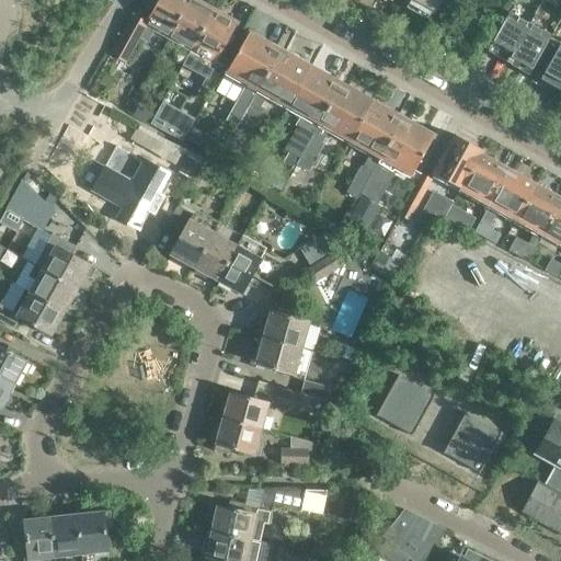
[(159,0),(146,23),(130,15),(110,55),(126,64),(139,38),(147,42),(155,29),(169,36),(189,0),(159,0)]
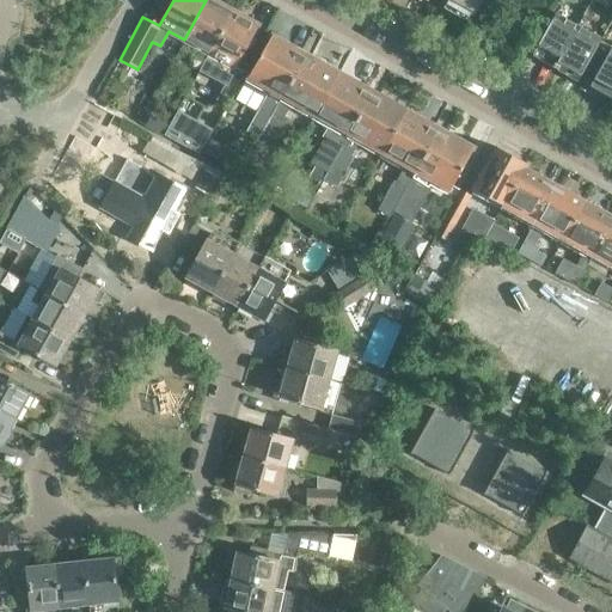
[(209,54),(233,12),(212,0),(206,0),(184,40),(209,54)]
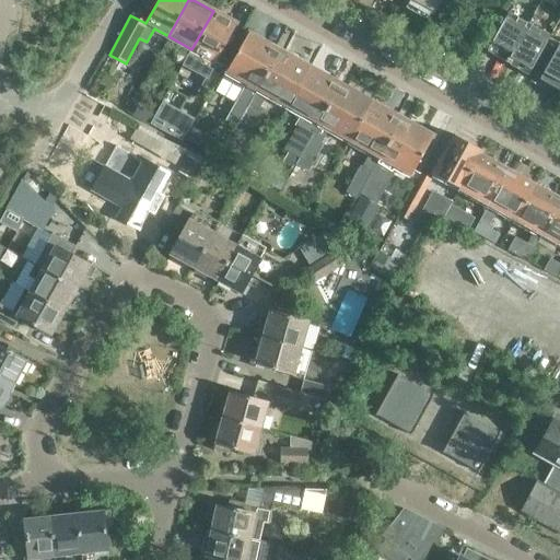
[(431,16),(440,0),(405,0),(405,1),(407,3),(405,7),(427,19),(429,15),(431,16)]
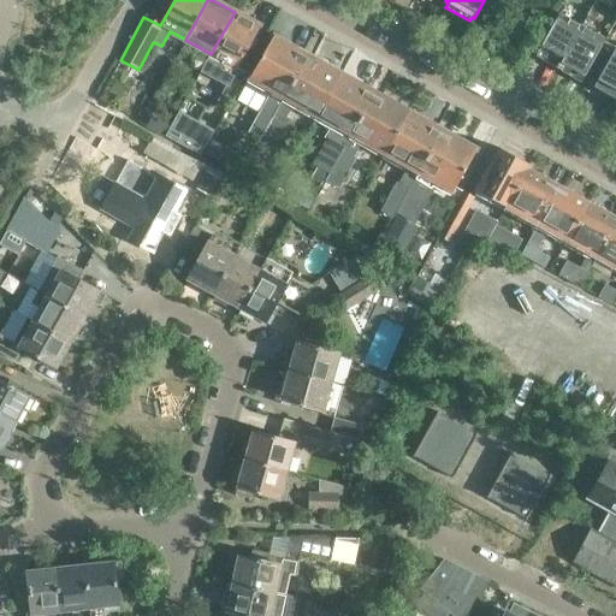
[(235,12),(211,54),(201,72),(225,86),(259,25),(235,12)]
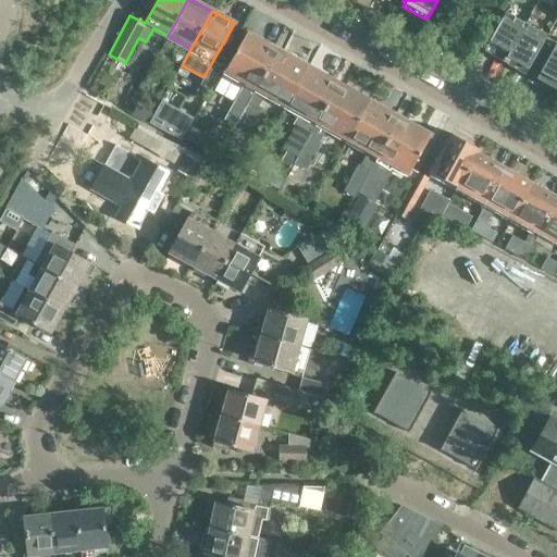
[(506,62),(527,23),(506,12),(485,50),(506,62)]
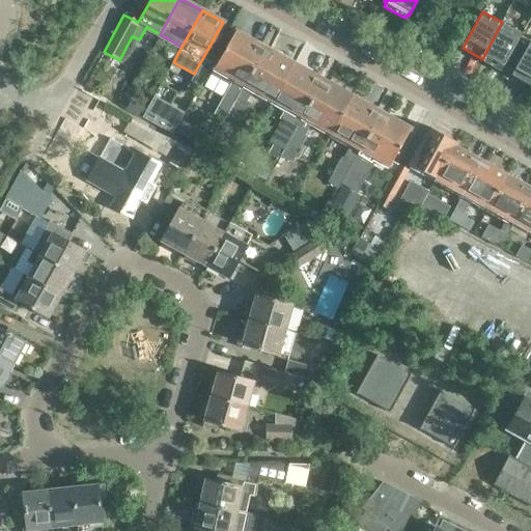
[(501,70),(512,51),(522,36),(522,35),(522,34),(523,33),(502,22),(482,59),(501,70)]
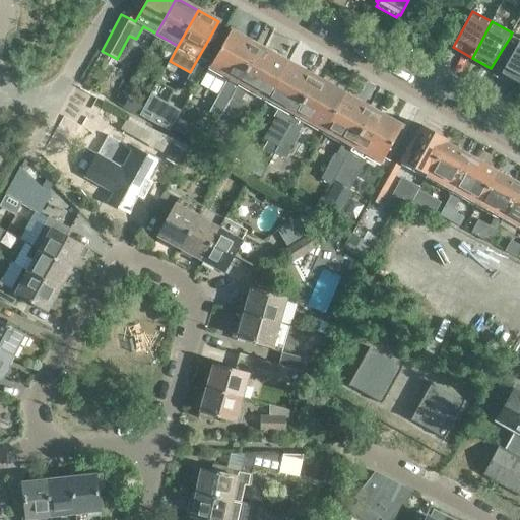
[(209,111),(219,117),(259,47),(230,30),(210,66),(230,76),(209,111)]
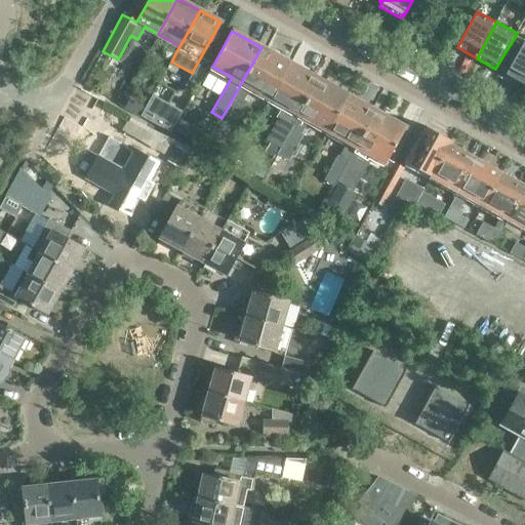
[(524,40),(516,36),(507,50),(515,55),(511,63),(505,74),(524,85),(524,40)]
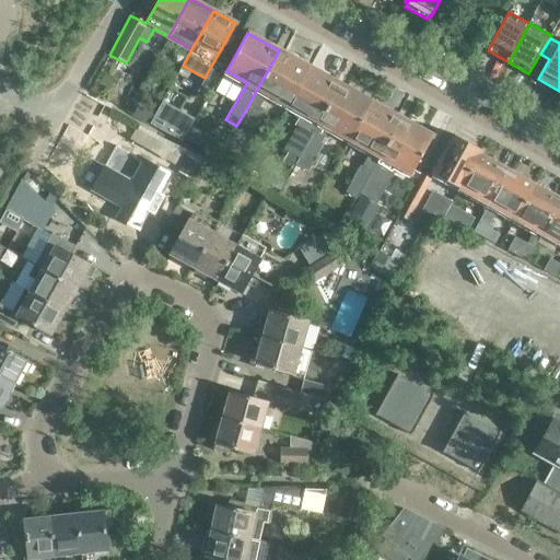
[(310,67),(279,50),(236,126),(218,159),(232,167),(257,123),(255,121),(261,108),(259,107),(267,94),(288,105),(310,67)]
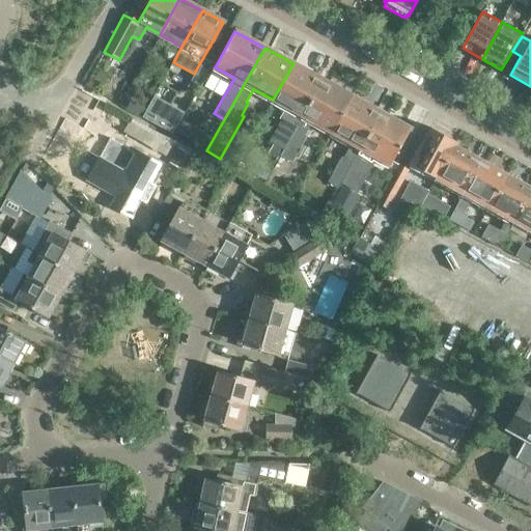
[(279,159),(280,156),(302,116),(323,79),(294,63),(273,100),(269,108),(280,113),(279,116),(282,118),(270,141),(271,142),(267,151),(279,159)]
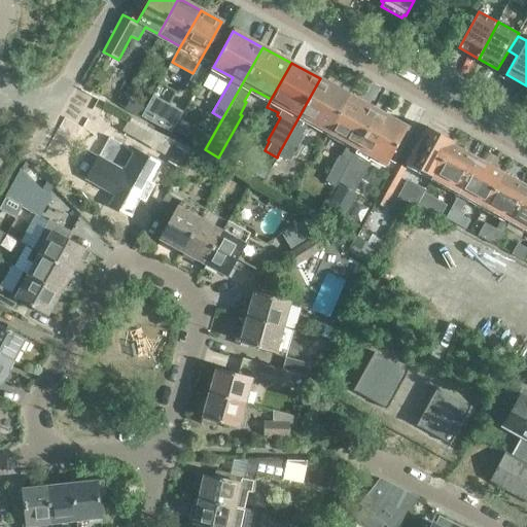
[(329,131),(349,95),(320,78),(300,115),(278,154),(289,161),(304,135),(303,134),(310,120),(329,131)]
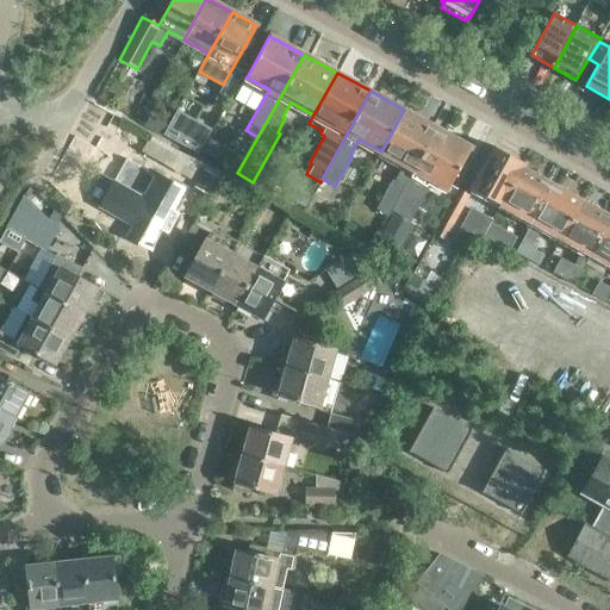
[(387,217),(393,207),(415,170),(435,126),(404,110),(381,151),(403,163),(375,210),(387,217)]
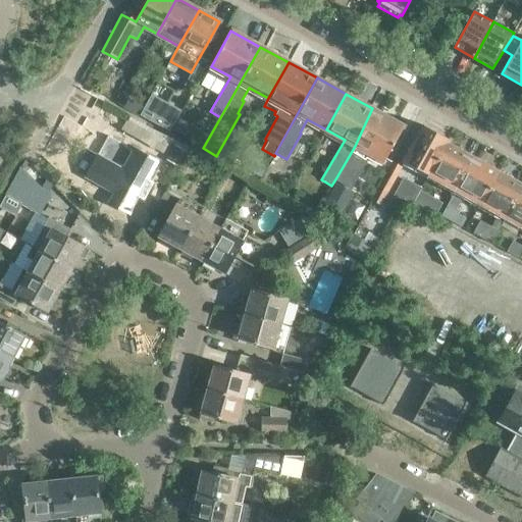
[(128,99),(124,107),(139,115),(143,107),(128,99)]
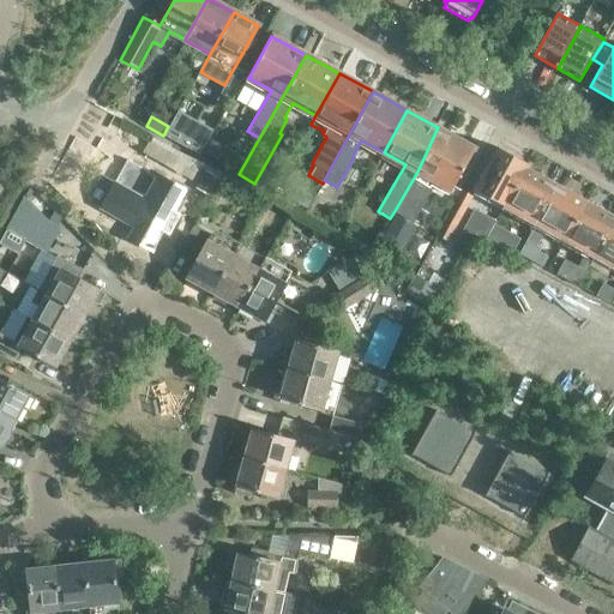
[(168,137),(185,145),(196,127),(178,118),(168,137)]
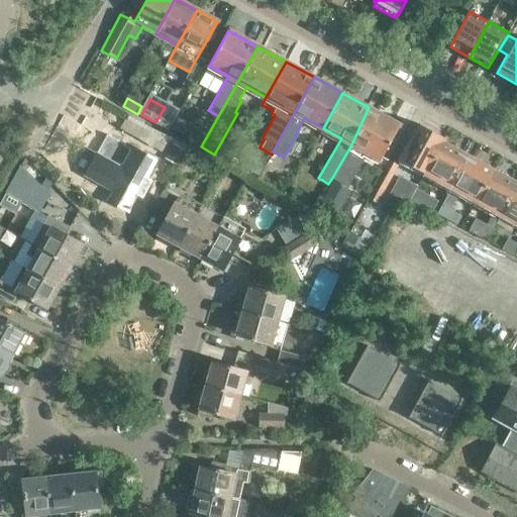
[(351,144),(333,176),(332,178),(347,187),(368,153),(380,161),(399,125),(369,107),(351,144)]
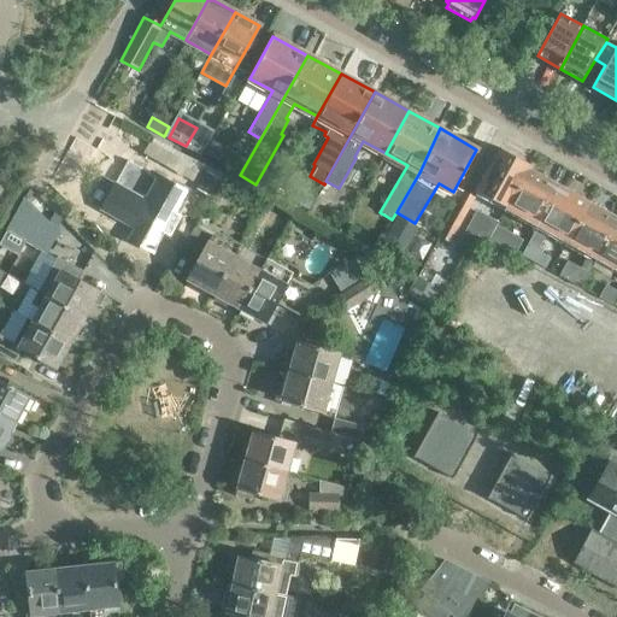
[(231,152),(213,142),(206,154),(225,164),(231,152)]
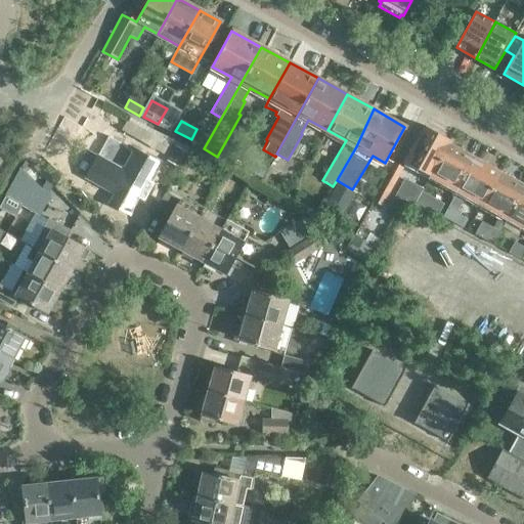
[(429,178),(450,140),(424,126),(403,164),(429,178)]
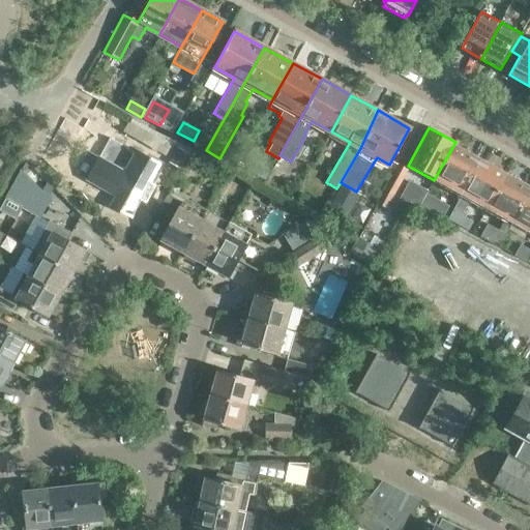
[(144,128),(138,140),(147,145),(153,135),(144,128)]
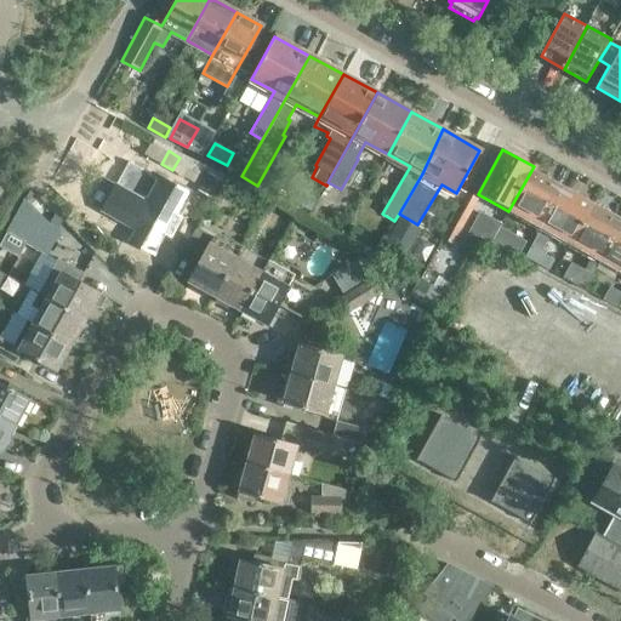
[(539,228),(562,187),(546,178),(548,175),(534,166),(508,211),(539,228)]
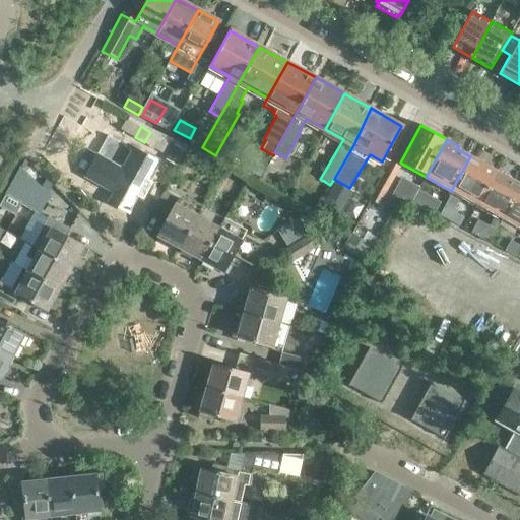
[(248,144),(241,154),(251,160),(258,150),(248,144)]
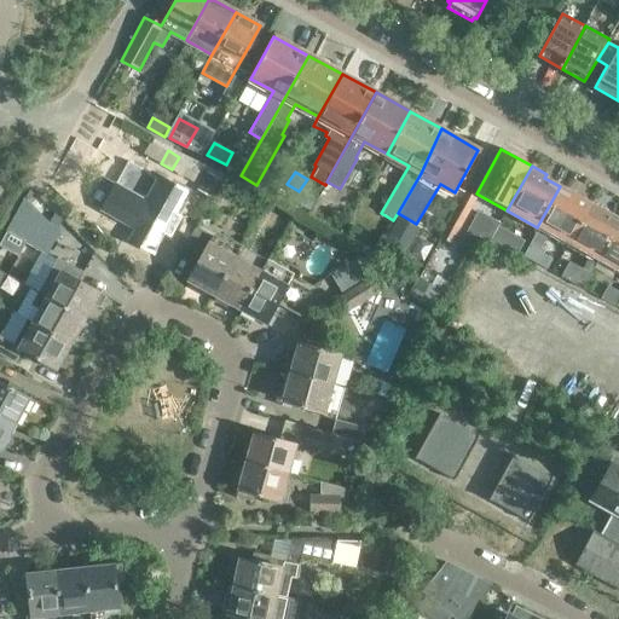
[(198,191),(213,198),(221,181),(207,173),(198,191)]
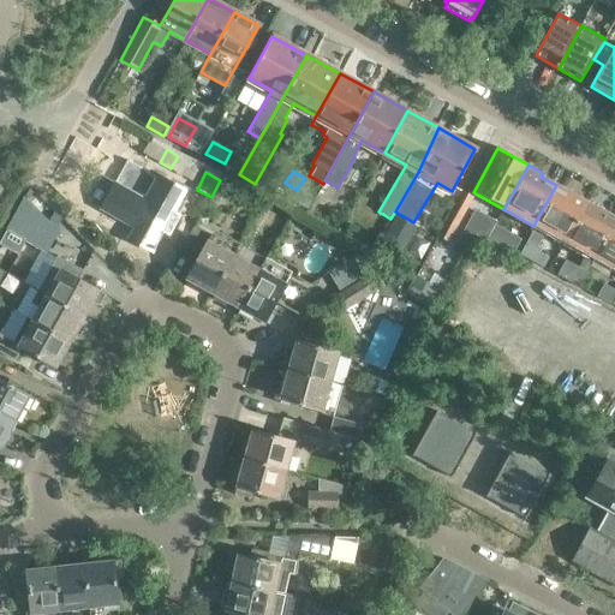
[(306,177),(298,191),(312,199),(321,185),(306,177)]
